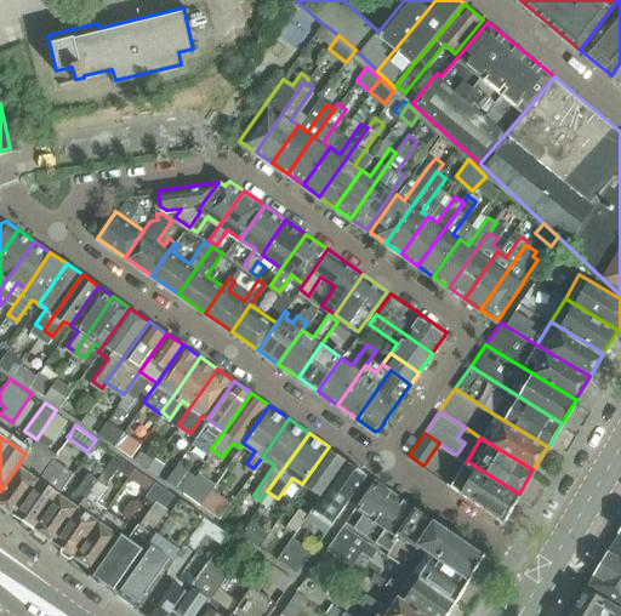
[(347,458),(329,446),(302,484),(295,494),(313,507),(347,458)]
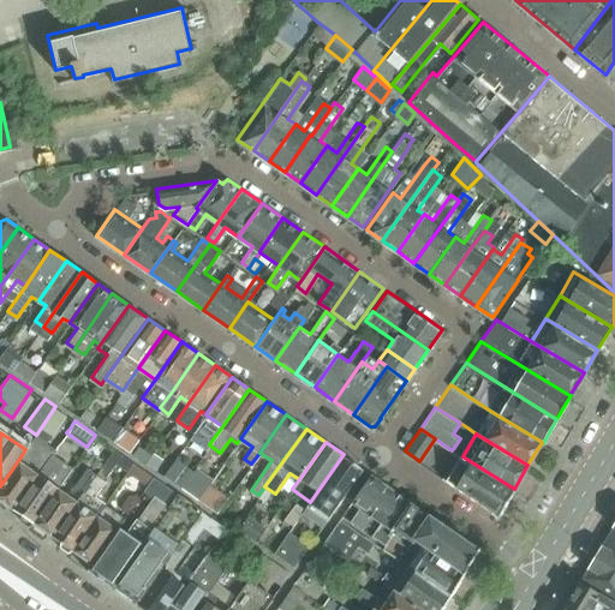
[(310,502),(329,515),(360,471),(359,466),(344,454),(310,502)]
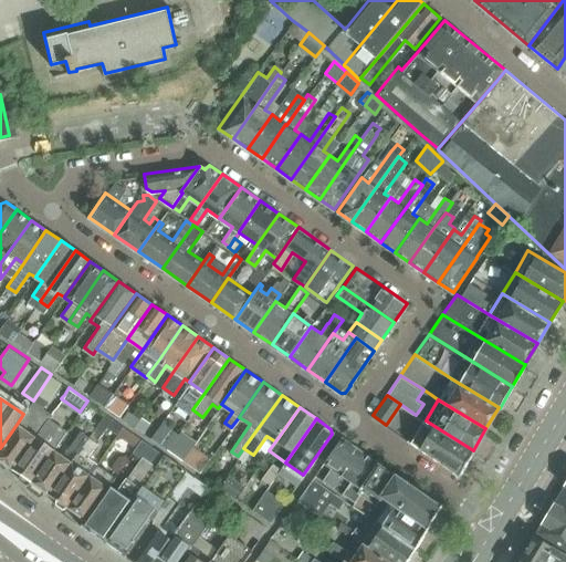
[(426,420),(423,419),(411,440),(406,437),(405,437),(459,475),(474,450),(473,450),(426,420)]
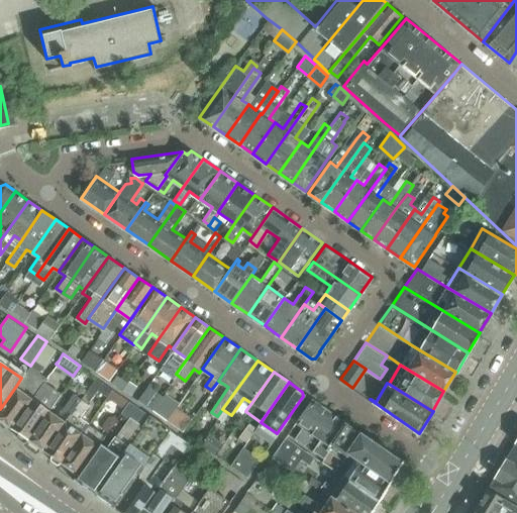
[(0,419),(12,427),(33,398),(16,386),(0,409),(0,419)]
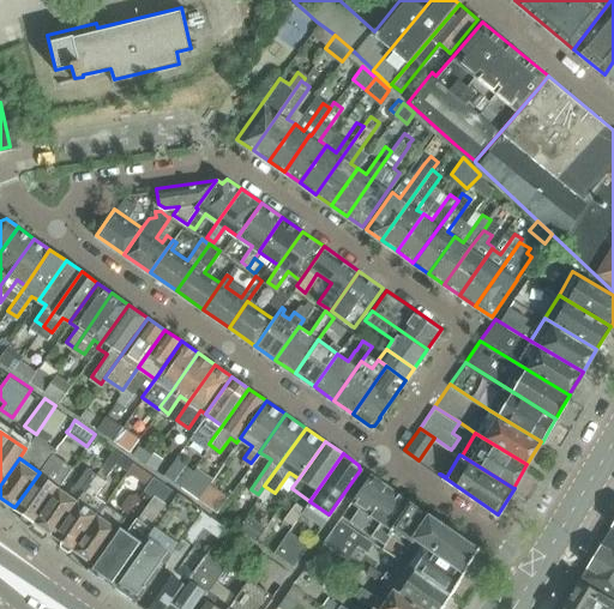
[(48,459),(40,472),(14,507),(22,513),(22,517),(29,523),(34,520),(34,522),(59,486),(48,478),(58,465),(48,459)]
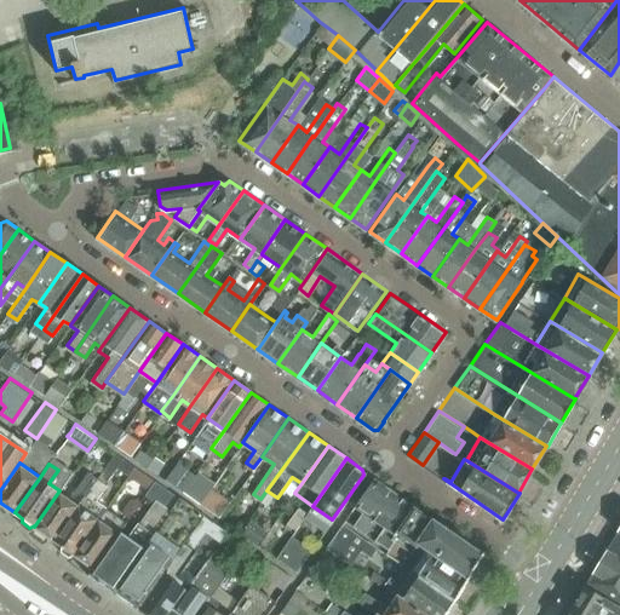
[(174,464),(165,478),(183,490),(193,477),(174,464)]
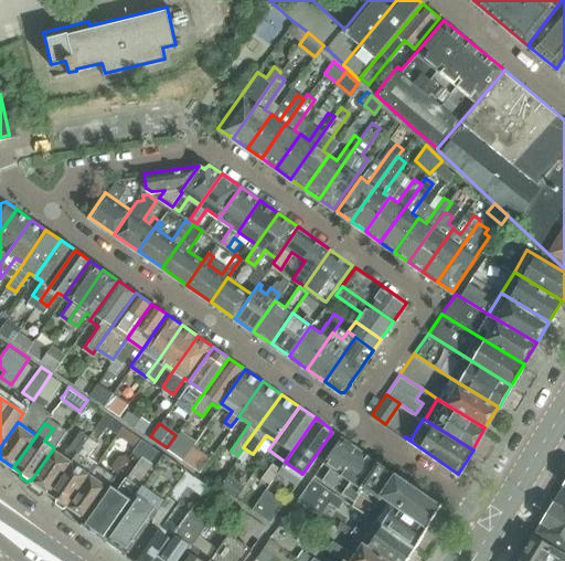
[(49,493),(91,434),(82,429),(64,454),(54,447),(31,480),(49,493)]
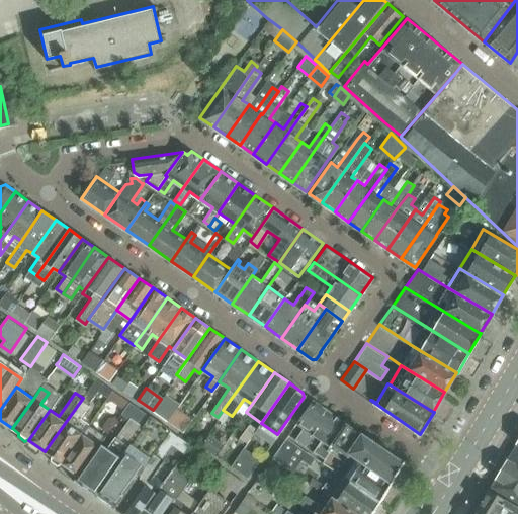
[(161,399),(153,410),(167,420),(176,407),(162,397),(161,399)]
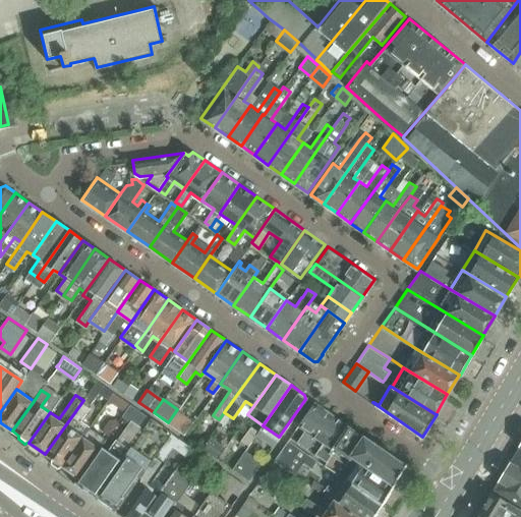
[(83,400),(45,454),(51,458),(51,462),(58,466),(61,465),(62,465),(82,436),(91,424),(82,418),(92,406),(83,400)]
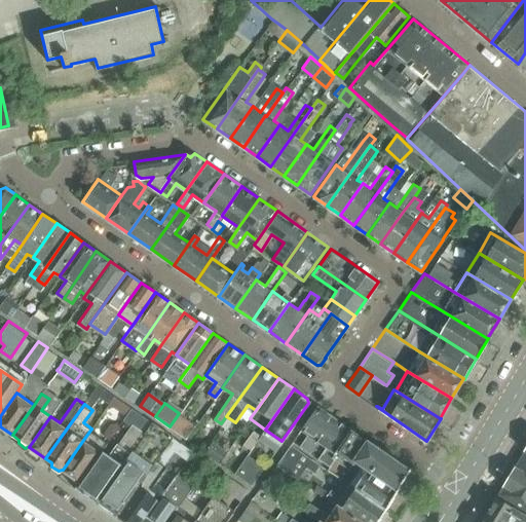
[(320,442),(336,418),(317,405),(300,429),(320,442)]
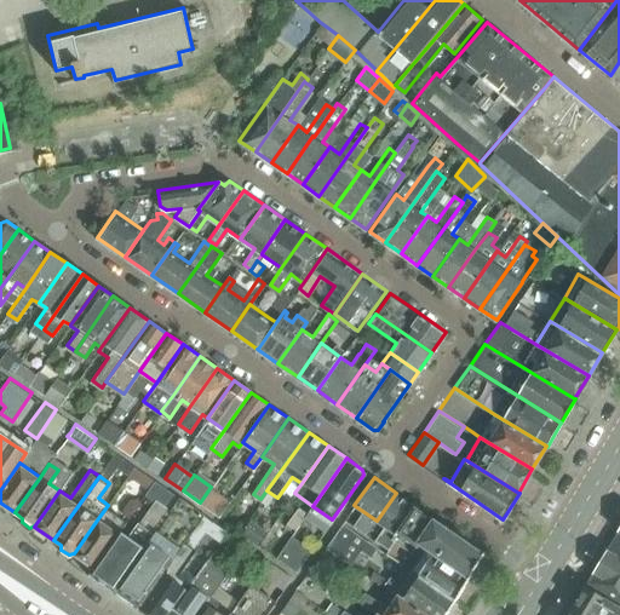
[(396,534),(415,506),(396,493),(377,521),(396,534)]
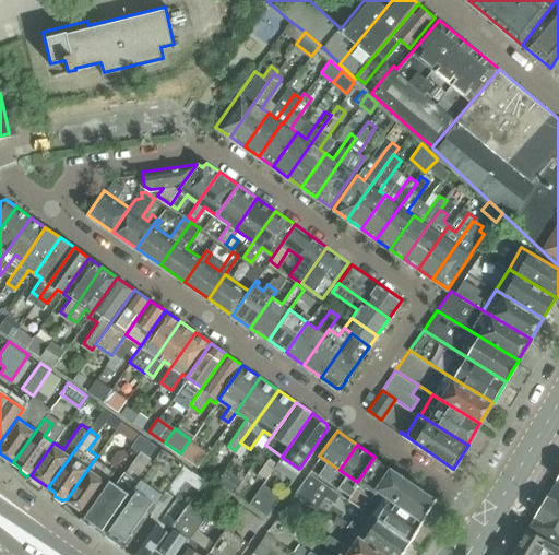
[(155,458),(103,533),(123,547),(183,462),(162,447),(155,458)]
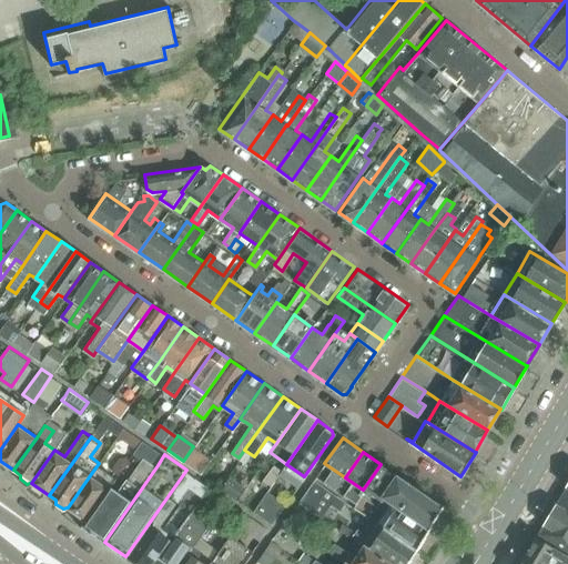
[(158,465),(144,455),(129,476),(127,475),(117,491),(110,486),(109,487),(85,521),(83,525),(82,525),(82,526),(104,542),(158,465)]
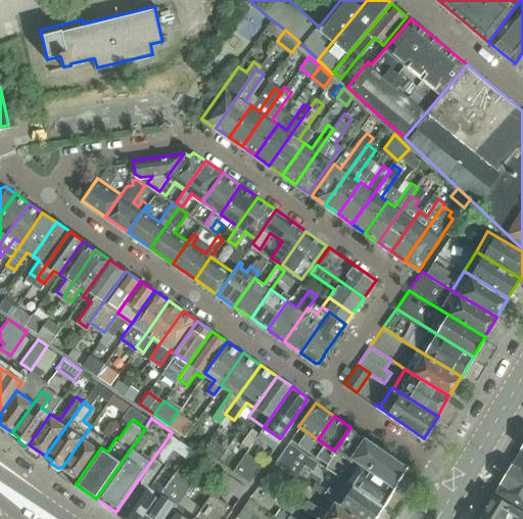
[(249,445),(253,440),(259,431),(251,426),(242,440),(246,443),(249,445)]
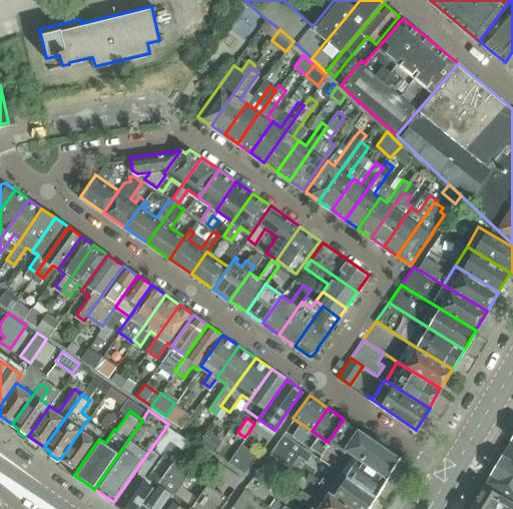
[(345,449),(388,478),(400,458),(344,419),(327,447),(341,456),(345,449)]
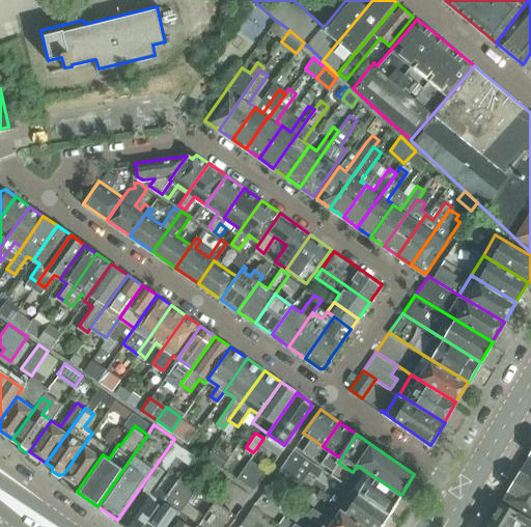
[(174,439),(117,520),(127,526),(142,526),(167,493),(158,486),(168,471),(166,469),(183,445),(174,439)]
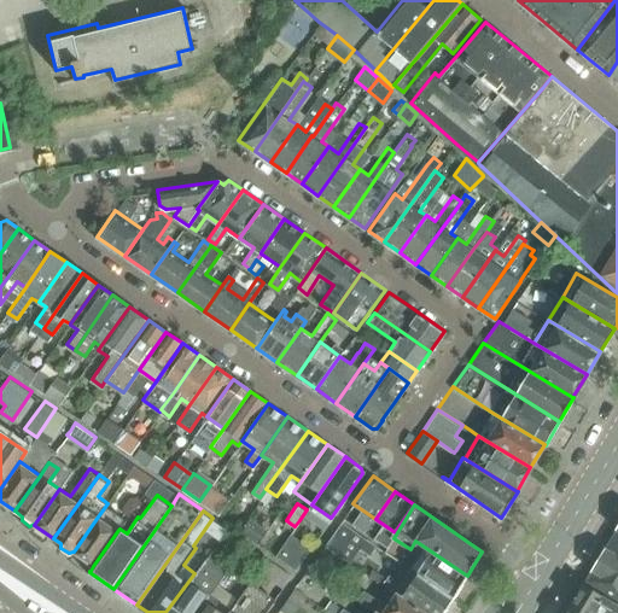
[(74,552),(93,566),(118,530),(98,517),(74,552)]
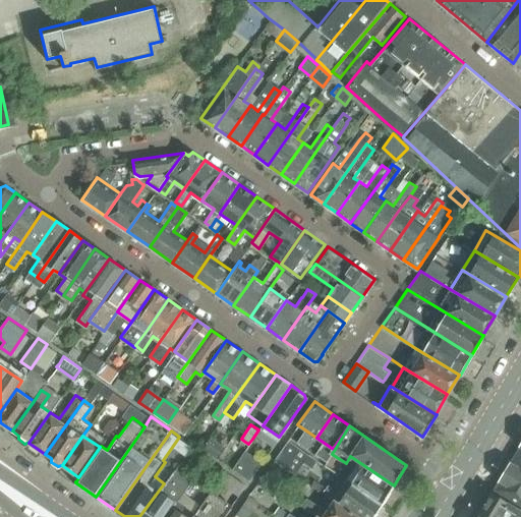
[(210,436),(205,443),(203,446),(217,457),(220,453),(225,446),(210,436)]
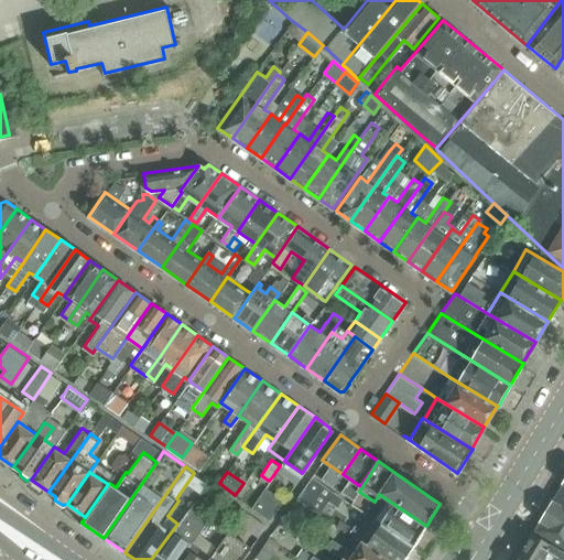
[(338,506),(343,497),(334,491),(315,477),(312,474),(296,496),(321,513),(329,501),(338,506)]
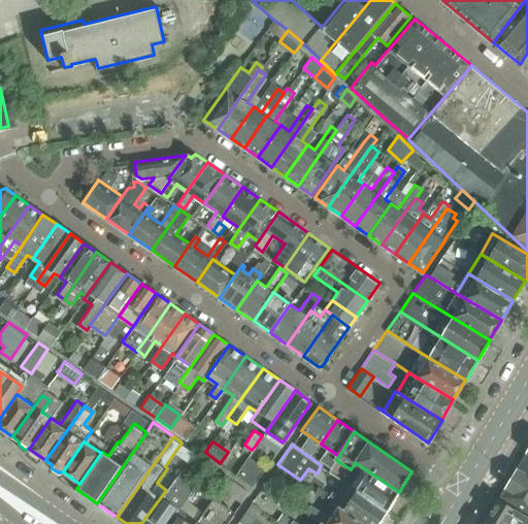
[(261,472),(265,467),(249,455),(235,473),(238,476),(253,486),(261,472)]
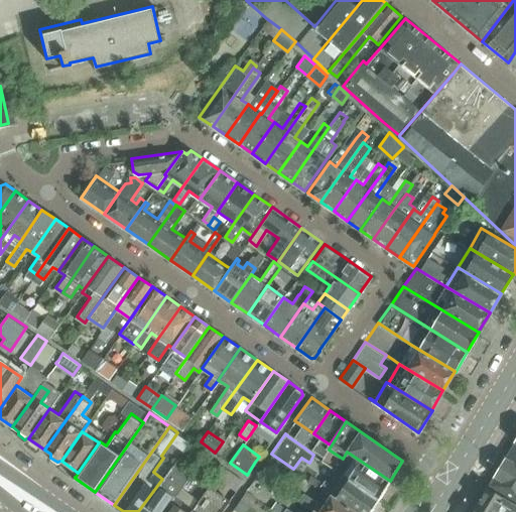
[(500,467),(515,476),(515,453),(510,450),(500,467)]
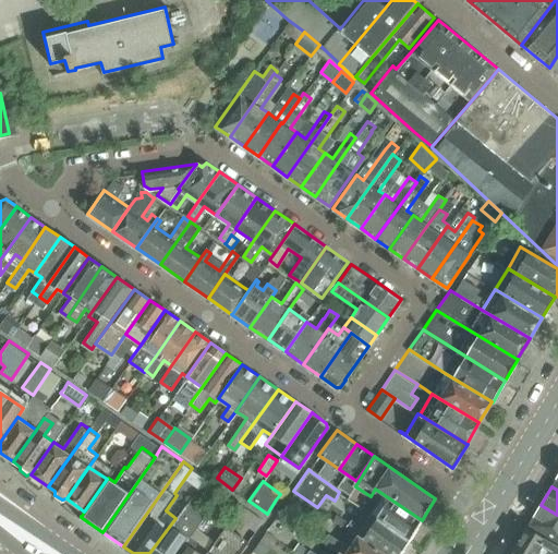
[(377,501),(371,512),(410,540),(422,520),(375,489),(371,496),(377,501)]
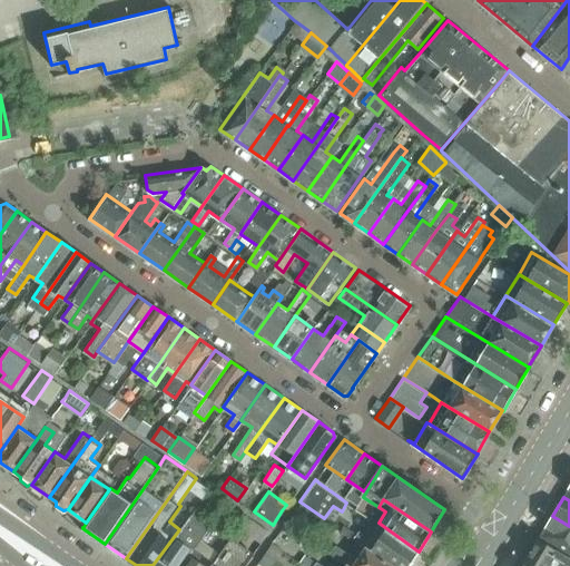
[(179,529),(153,565),(180,565),(189,554),(208,527),(190,514),(179,529)]
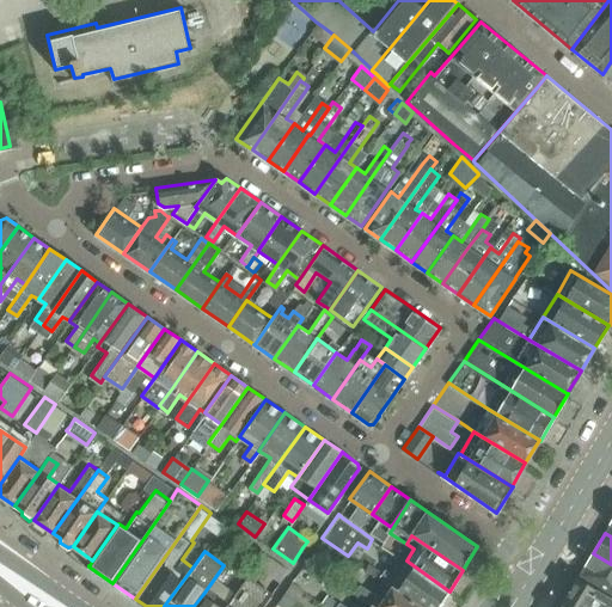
[(611,564),(593,553),(580,575),(611,594),(611,564)]
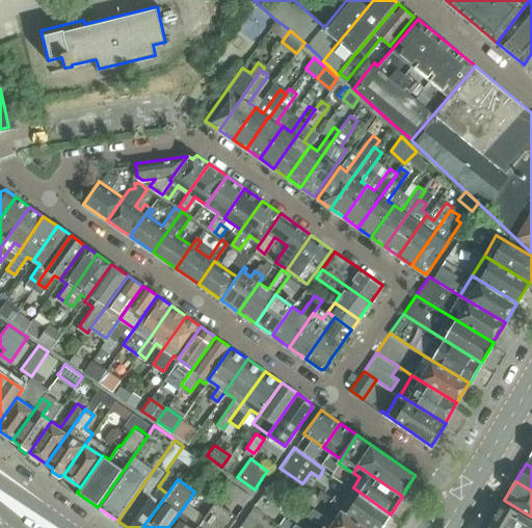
[(367,527),(382,527),(391,515),(353,487),(348,484),(339,497),(335,494),(329,502),(340,509),(367,527)]
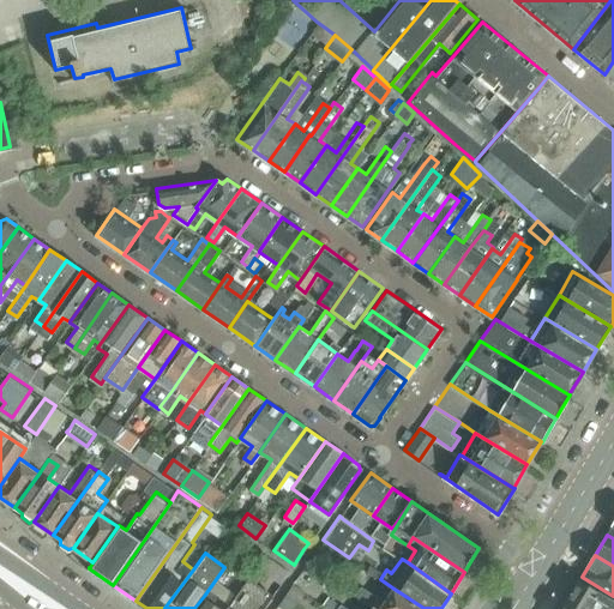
[(227,608),(262,608),(272,595),(250,578),(227,608)]
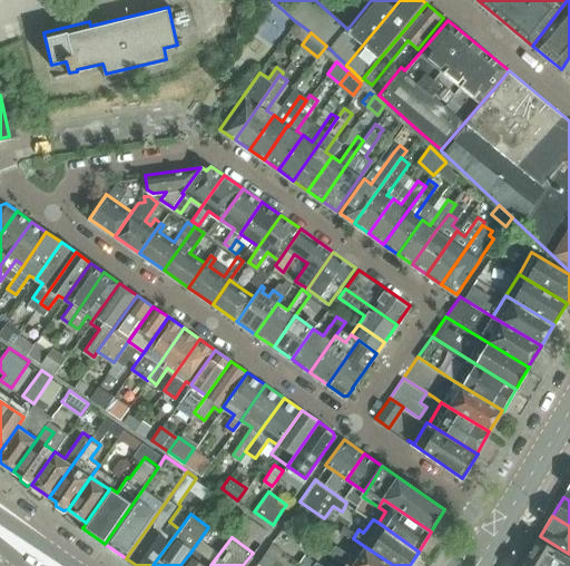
[(521,565),(569,565),(569,558),(539,538),(521,565)]
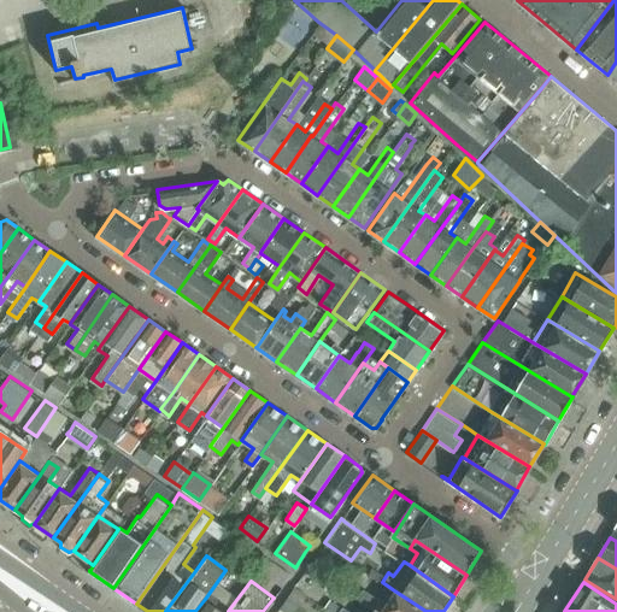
[(374,608),(378,611),(425,611),(394,590),(386,602),(363,588),(357,596),(374,608)]
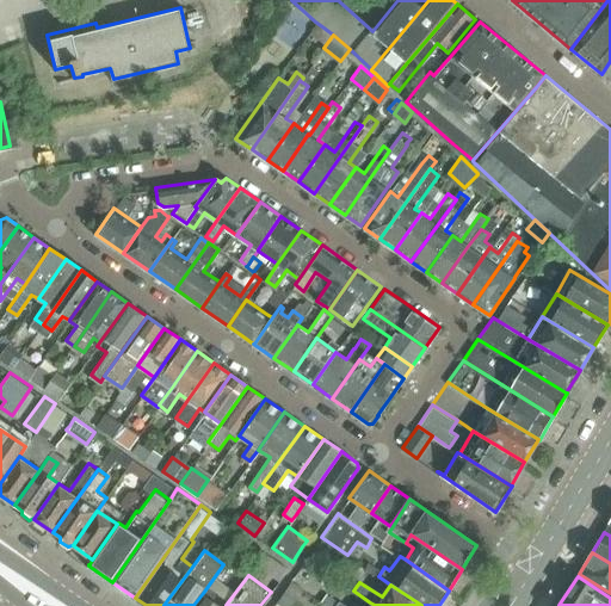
[(221,605),(203,593),(193,605),(221,605)]
